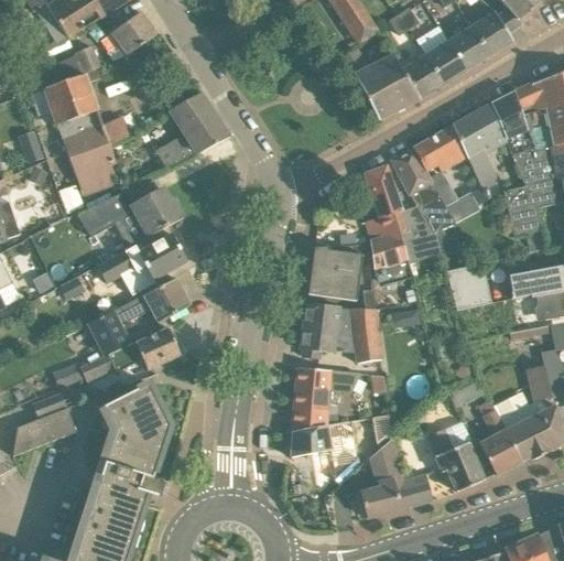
[(26,0),(33,9),(45,1),(44,0),(26,0)]
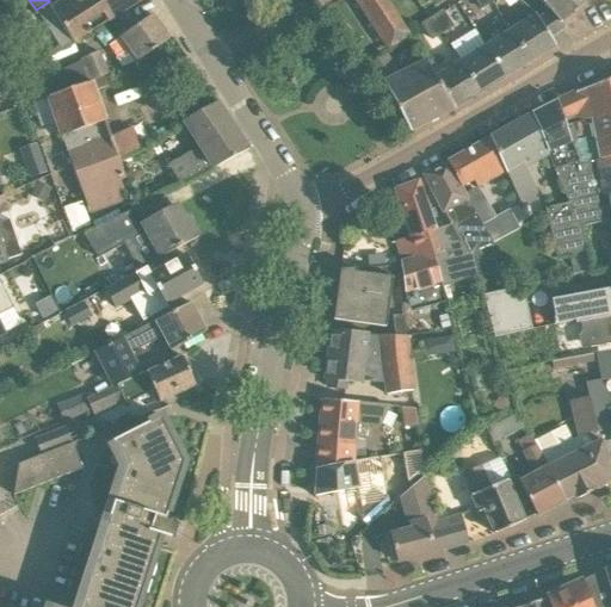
[(57,0),(51,4),(73,39),(135,0),(57,0)]
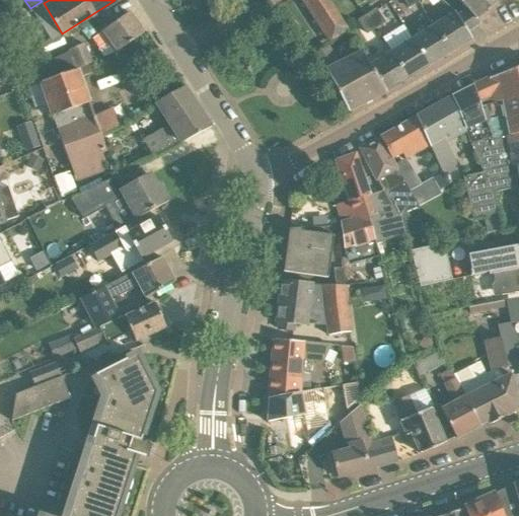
[(306,0),(330,37),(348,26),(330,0),(306,0)]
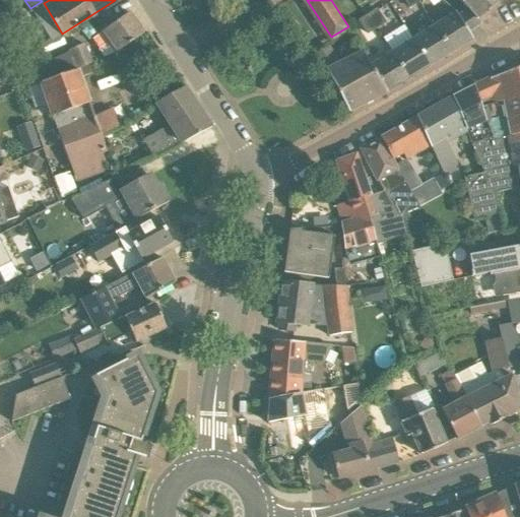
[(475,15),(491,0),(463,0),(467,6),(475,15)]
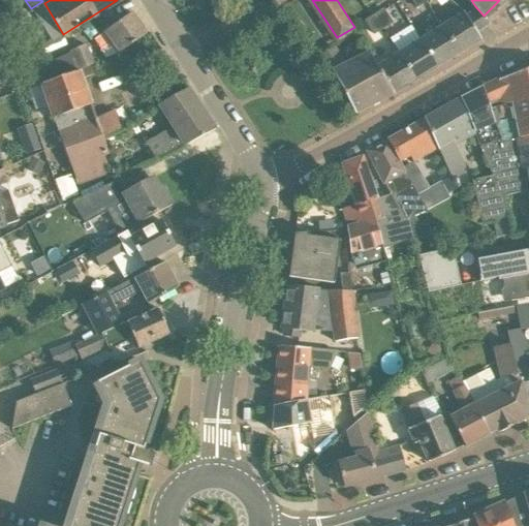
[(392,20),(383,5),(374,11),(382,26),(392,20)]
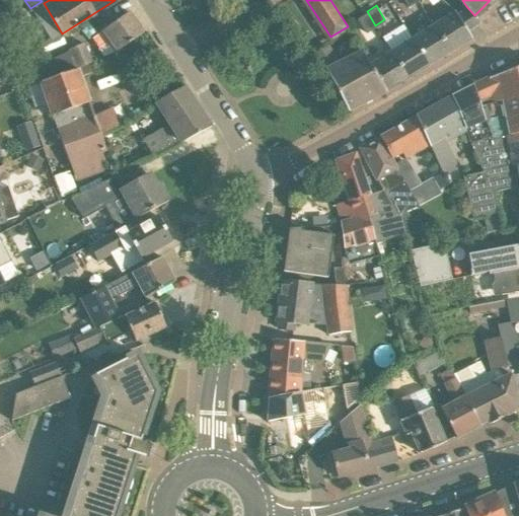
[(432,21),(448,49),(470,35),(465,27),(477,20),(474,15),(466,6),(456,12),(453,8),(432,21)]
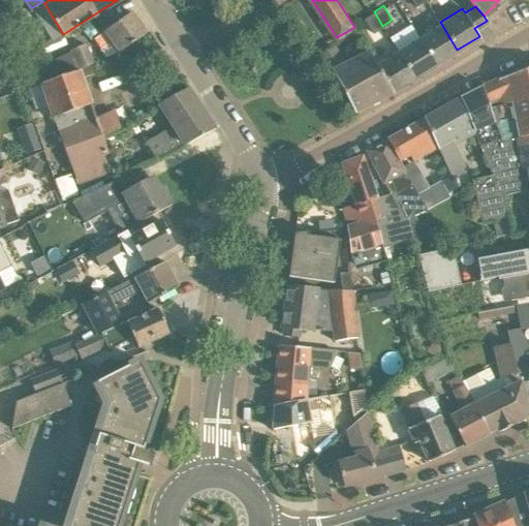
[(146,31),(131,10),(117,20),(114,16),(101,25),(104,29),(94,36),(100,47),(110,39),(118,51),(146,31)]
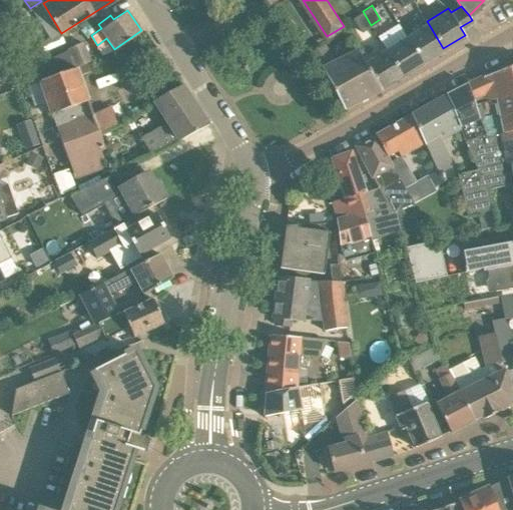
[(371,25),(363,11),(353,17),(361,31),(371,25)]
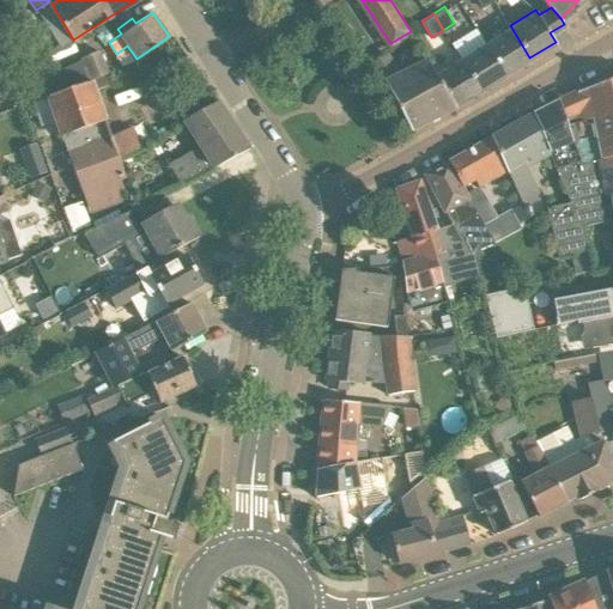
[(505,73),(516,66),(529,58),(510,25),(486,41),(505,73)]
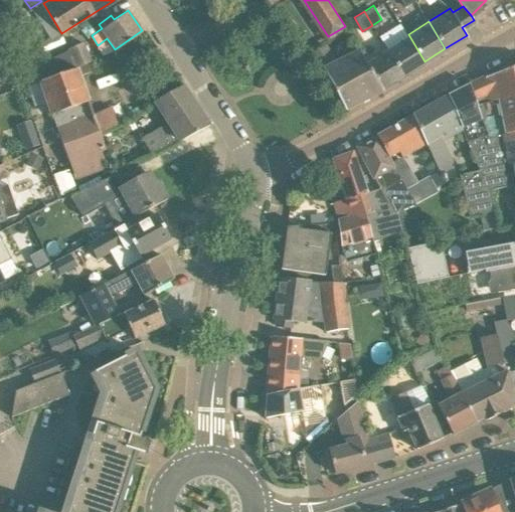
[(387,47),(404,74),(424,61),(408,34),(387,47)]
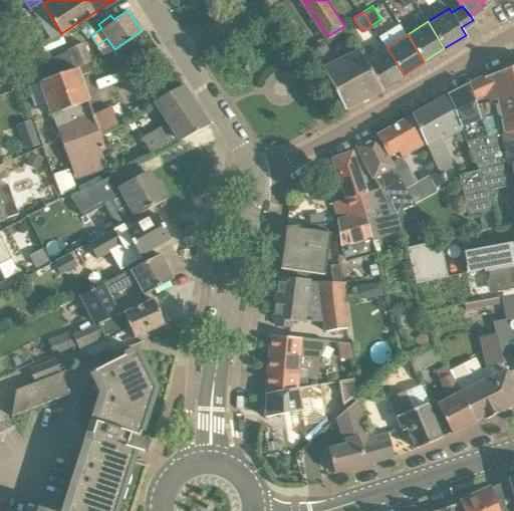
[(46,58),(47,59),(51,74),(76,66),(91,59),(82,39),(66,47),(67,50),(46,58)]
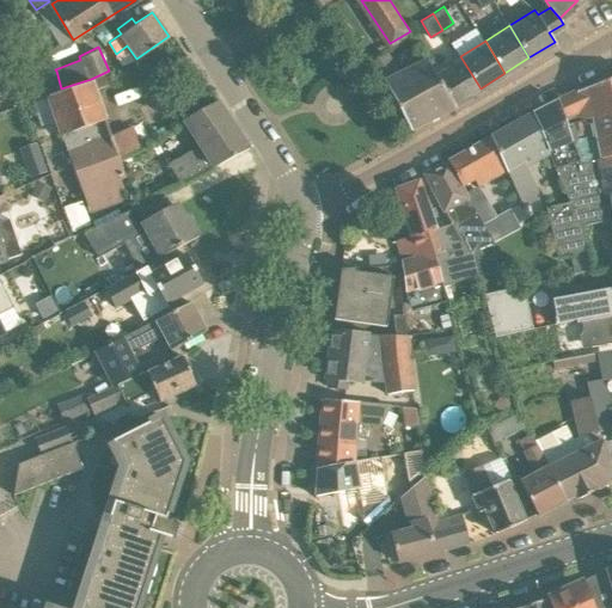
[(373,60),(409,129),(453,105),(435,73),(426,55),(397,71),(387,53),(373,60)]
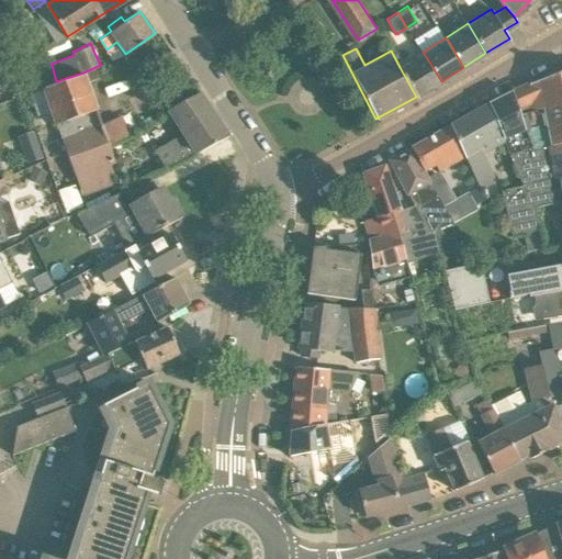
[(400,67),(416,97),(417,97),(441,81),(423,52),(400,67)]
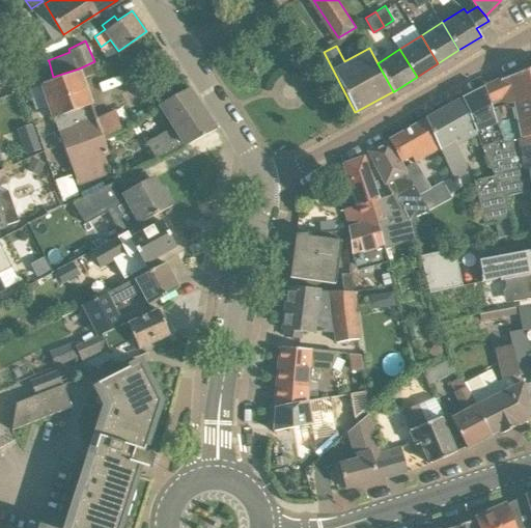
[(49,61),(38,65),(43,80),(53,77),(49,61)]
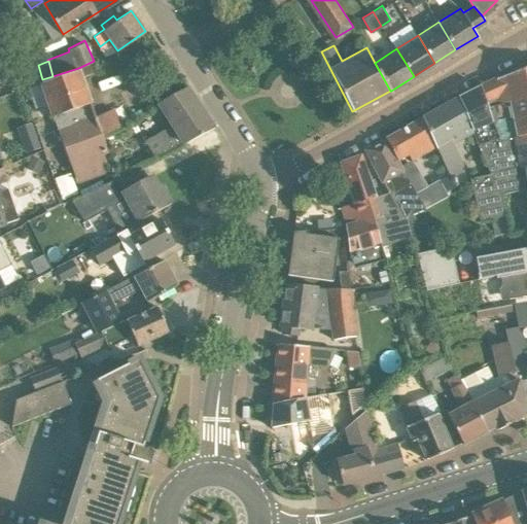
[(526,96),(526,63),(495,75),(482,81),(479,83),(485,103),(508,99),(526,96)]
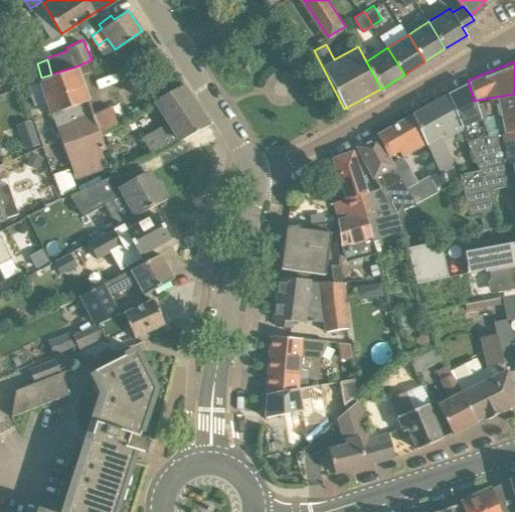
[(76,66),(51,74),(41,77),(27,82),(34,104),(45,100),(49,113),(51,112),(74,177),(106,165),(100,148),(105,146),(99,127),(117,120),(111,102),(91,108),(76,66)]
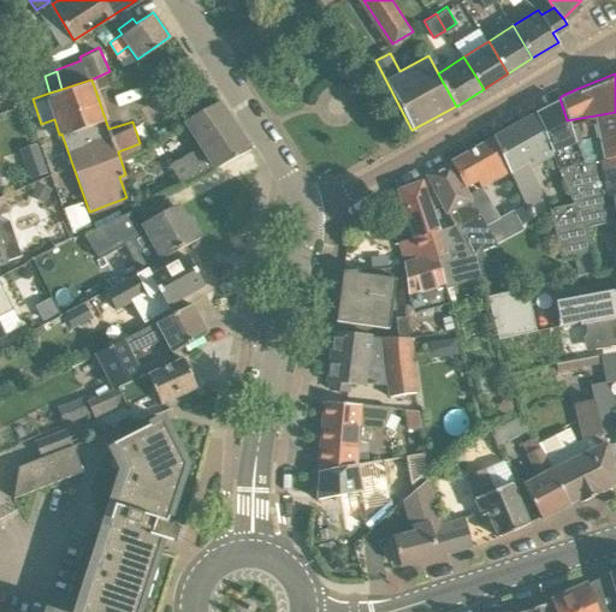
[(560,97),(533,112),(549,147),(554,144),(572,136),(567,120),(560,97)]
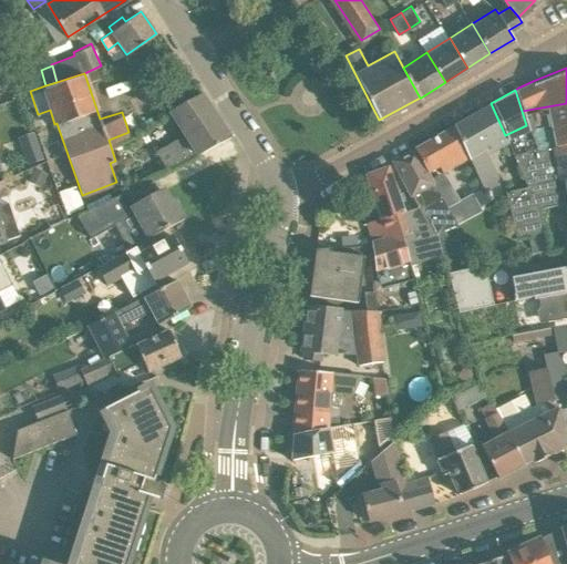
[(200,92),(169,109),(184,132),(155,149),(167,170),(229,136),(200,92)]
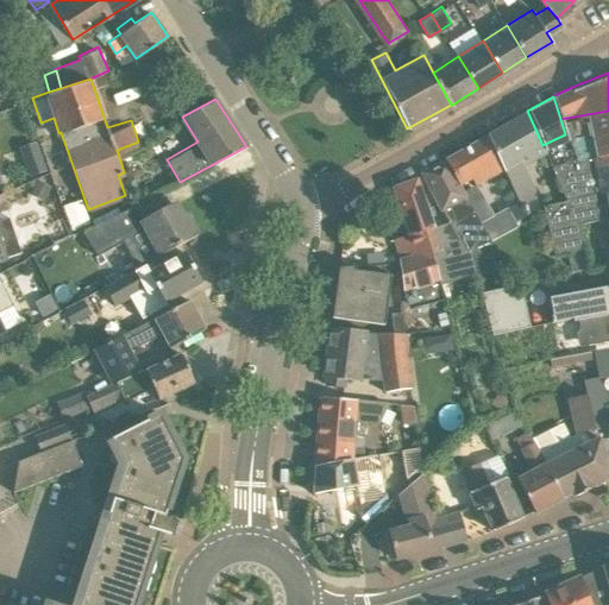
[(515,193),(519,202),(537,194),(523,163),(545,151),(542,145),(527,111),(487,134),(503,169),(515,193)]
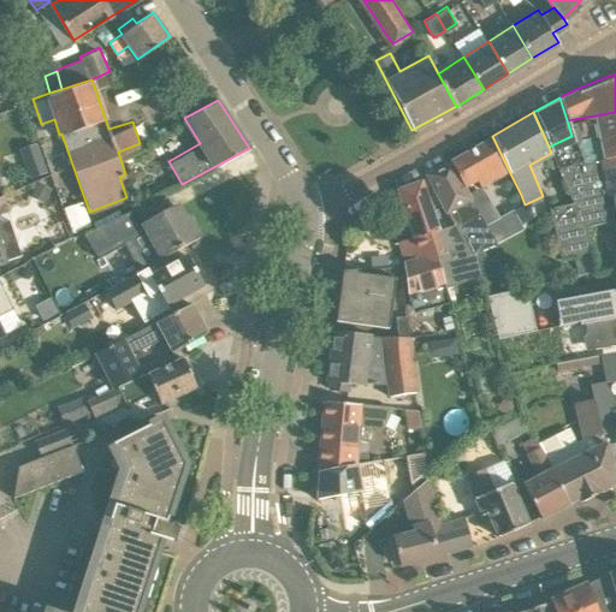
[(598,160),(615,155),(615,112),(594,116),(597,129),(572,136),(554,144),(576,197),(582,197),(605,194),(598,160)]
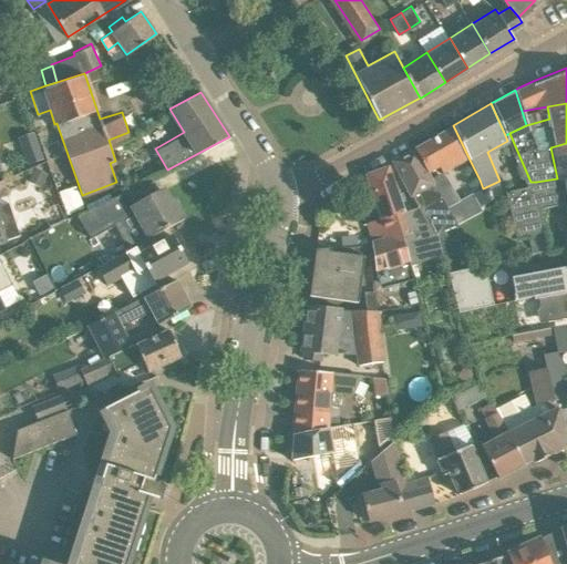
[(453,125),(413,147),(425,173),(429,171),(439,165),(442,172),(468,157),(453,125)]
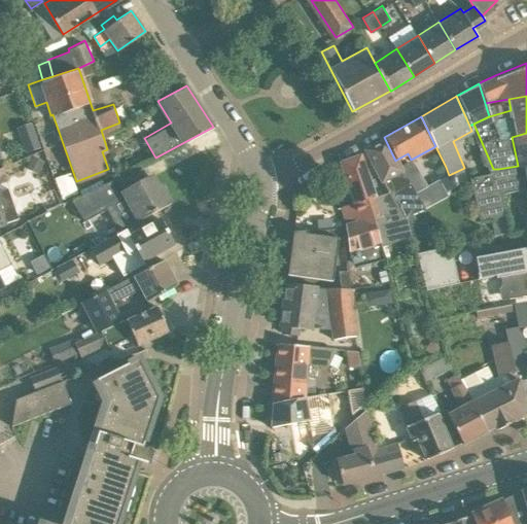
[(20,149),(36,146),(31,123),(14,126),(20,149)]
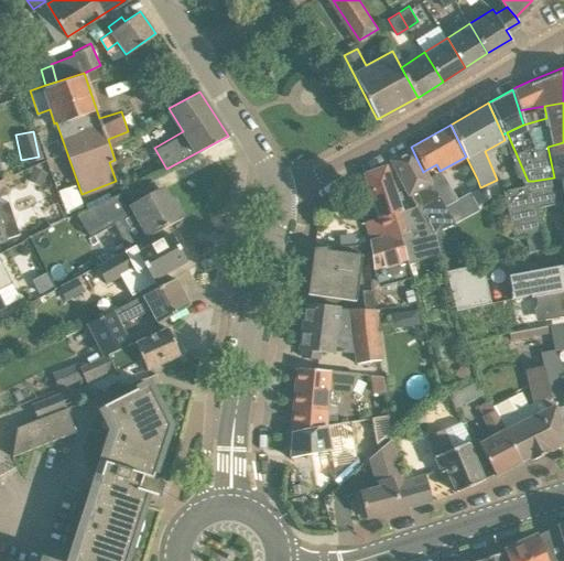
[(554,177),(563,174),(563,142),(548,147),(554,177)]
